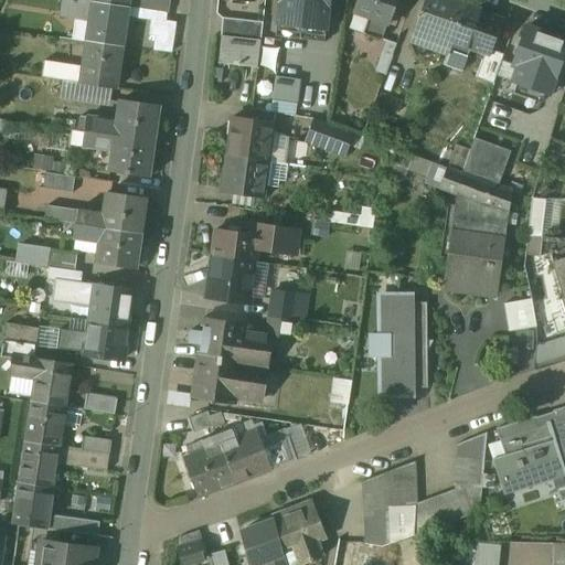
[(94,1),(82,0),(63,0),(62,10),(92,14),(94,1)]
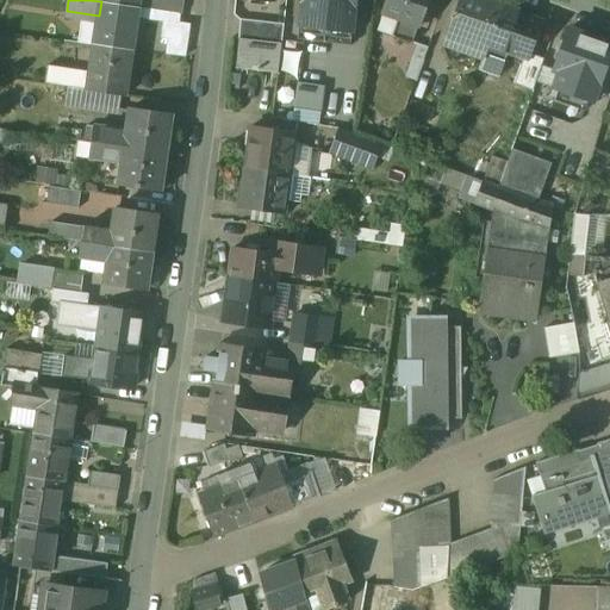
[(182,0),(137,0),(136,7),(181,14),(182,0)]
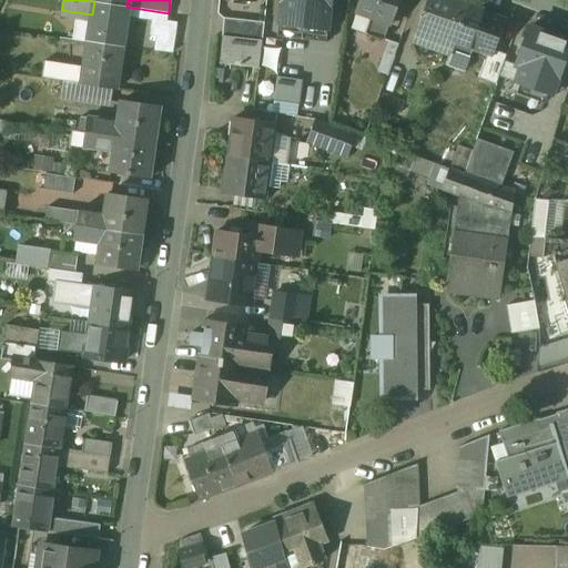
[(304,0),(276,0),(274,16),(303,19),(304,0)]
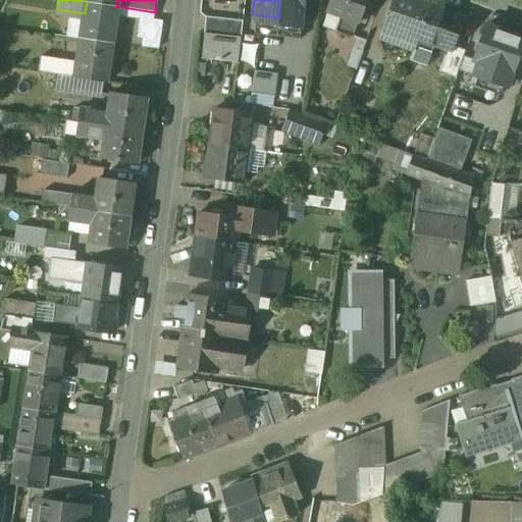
[(306,0),(279,0),(278,17),(304,20),(306,0)]
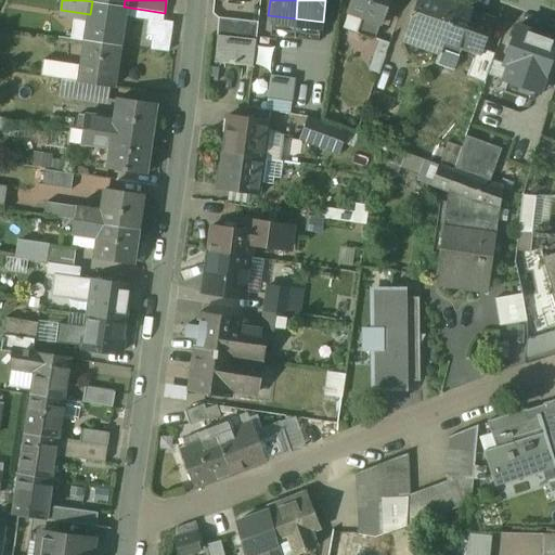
[(388,0),(349,0),(346,11),(361,16),(379,23),(381,24),(388,0)]
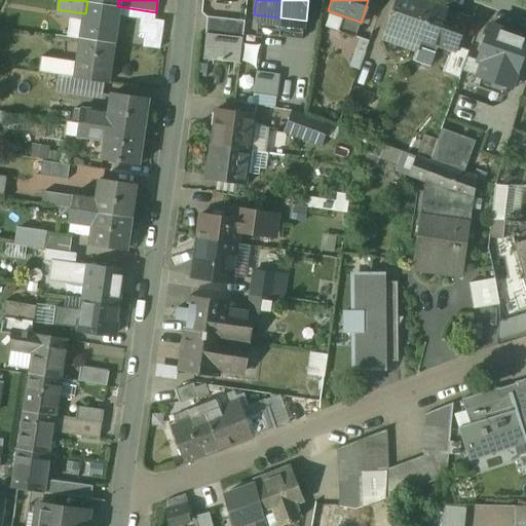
[(433,6),(416,0),(395,0),(385,29),(420,41),(433,6)]
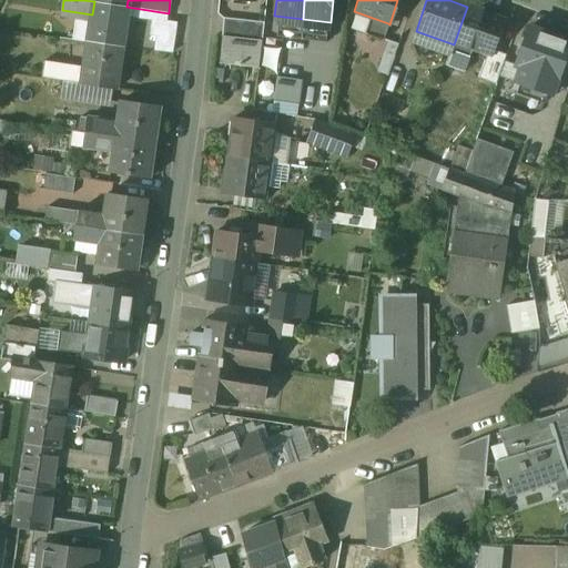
[(127,7),(94,1),(92,14),(88,42),(121,48),(127,7)]
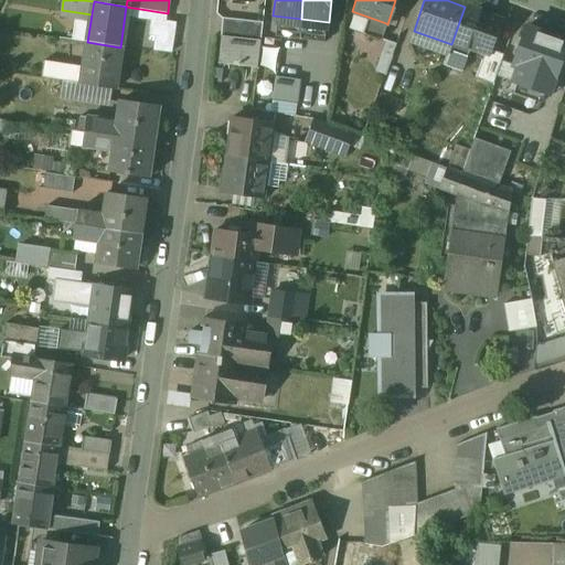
[(502,20),(465,7),(451,44),(483,55),(489,57),(491,51),(502,20)]
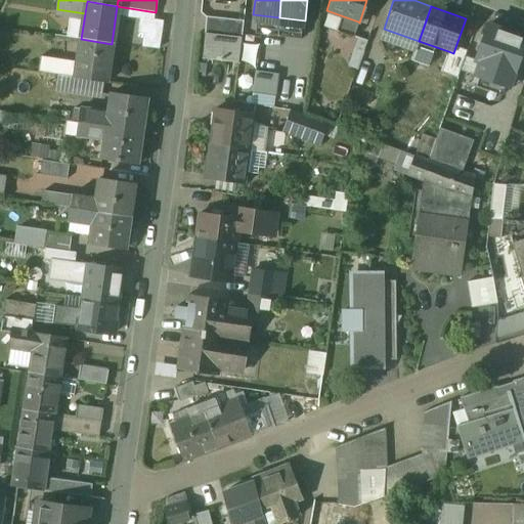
[(358,22),(341,15),(336,31),(353,37),(358,22)]
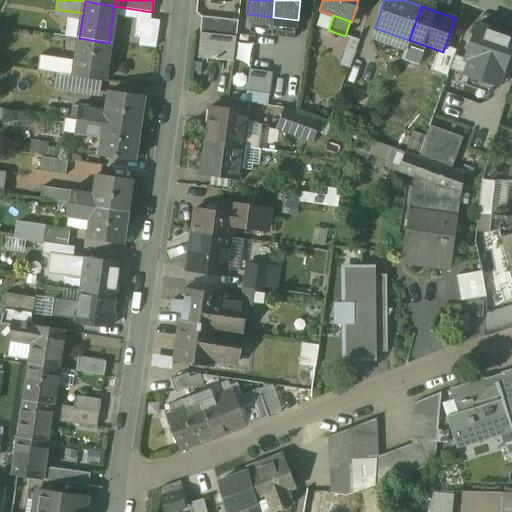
[(237,21),(201,17),(199,32),(235,36),(237,21)]
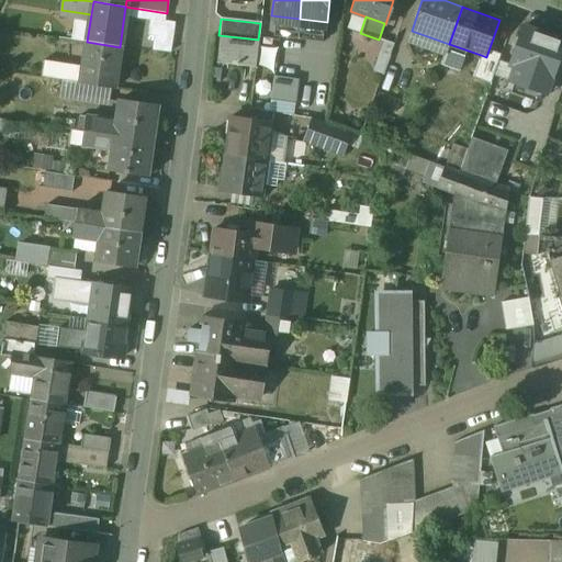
[(561,48),(561,41),(521,27),(509,63),(516,65),(510,81),(546,93),(561,48)]
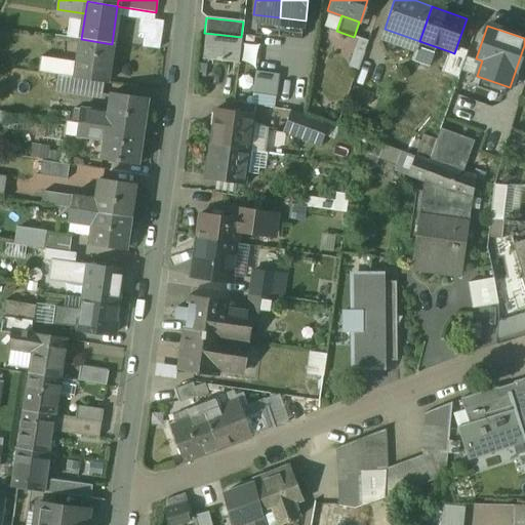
[(241,37),(204,33),(202,59),(238,64),(241,38),(241,37)]
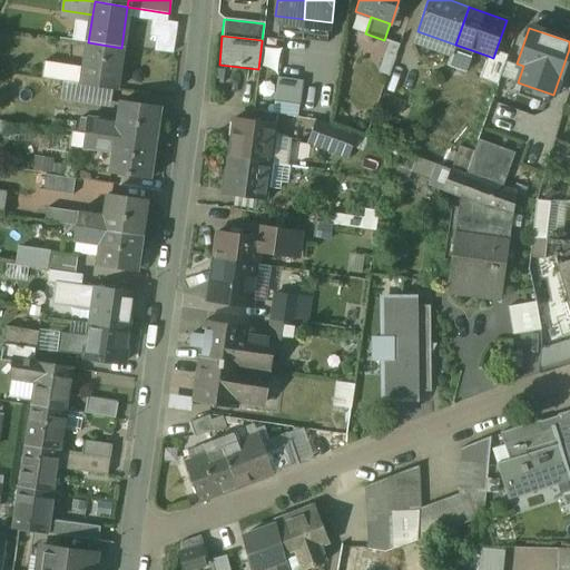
[(394,75),(403,43),(393,40),(384,71),(394,75)]
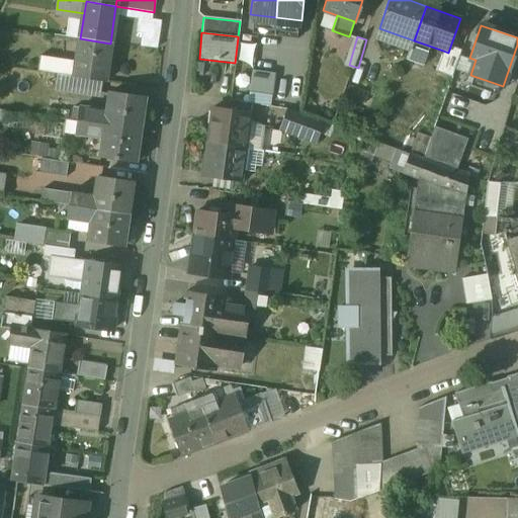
[(110,44),(80,38),(74,77),(104,81),(110,44)]
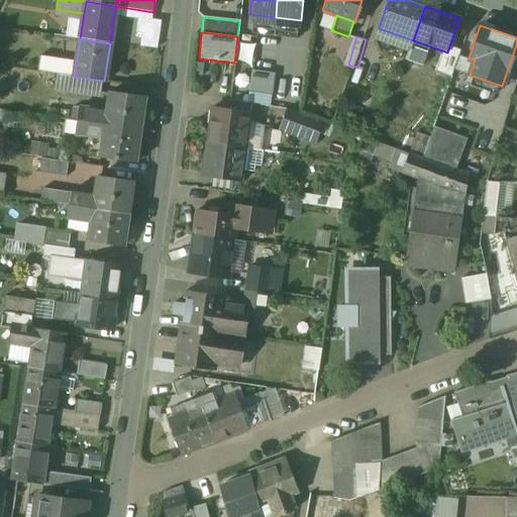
[(429,45),(413,40),(406,60),(422,66),(429,45)]
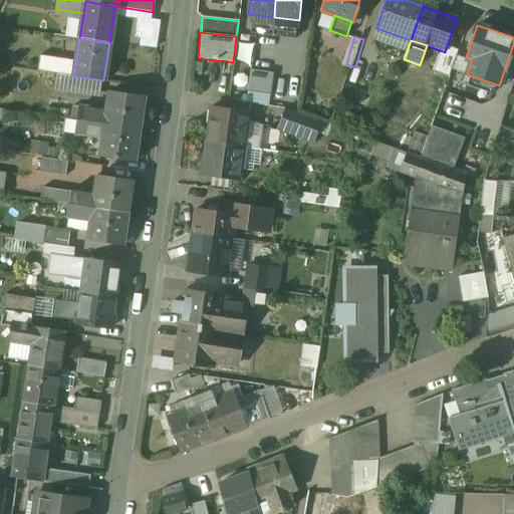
[(445,52),(440,50),(433,71),(448,77),(457,50),(447,46),(445,52)]
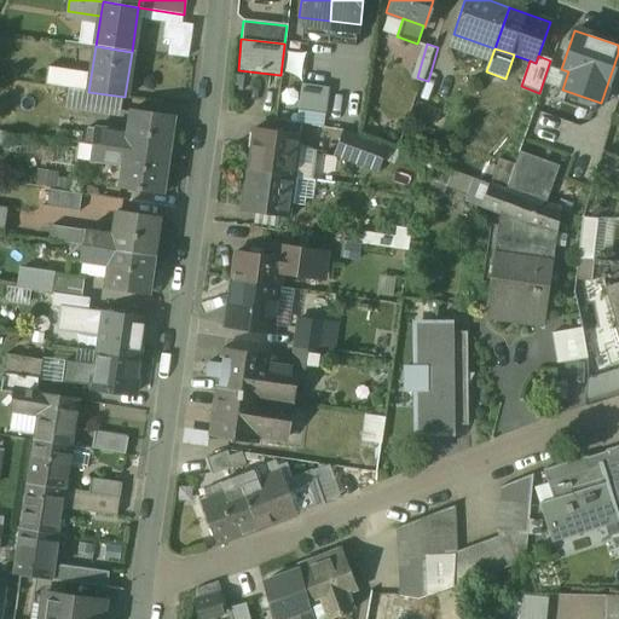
[(173,115),(132,108),(128,131),(126,148),(167,154),(173,115)]
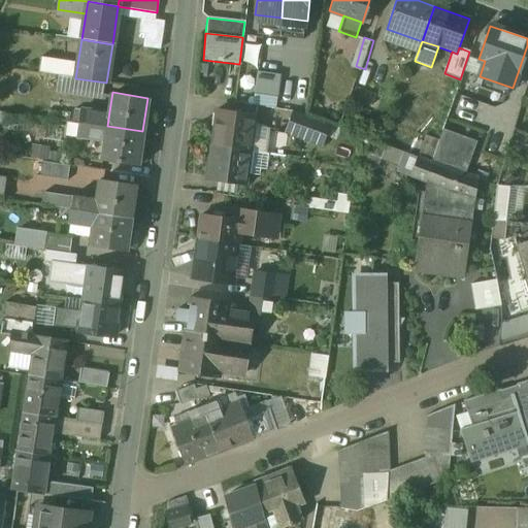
[(109,111),(80,107),(78,122),(107,126),(109,111)]
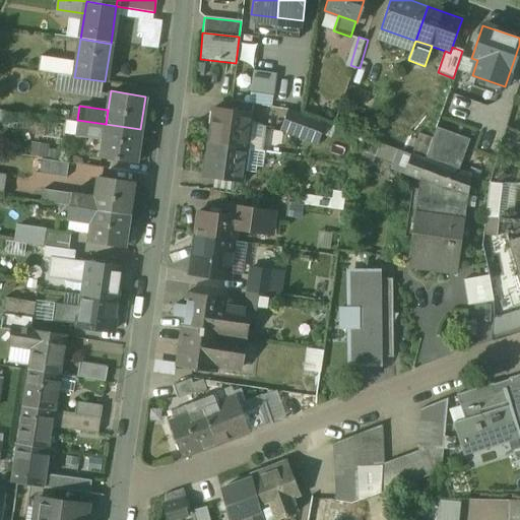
[(250,115),(212,110),(212,113),(210,113),(209,123),(210,124),(208,143),(246,148),(249,128),(250,115)]
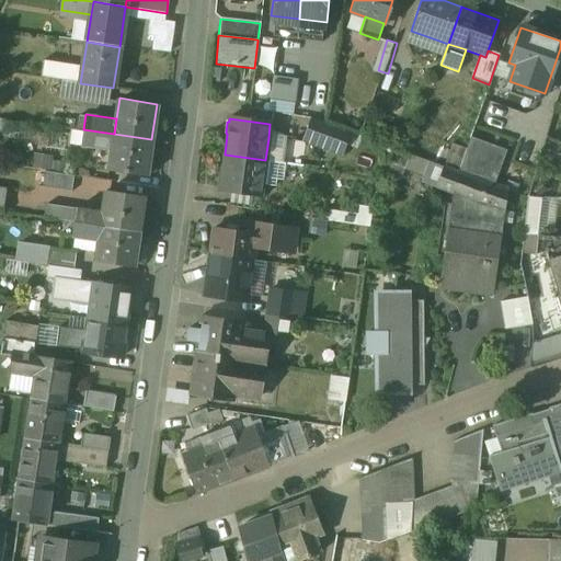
[(348,133),(312,118),(306,135),(323,141),(321,147),(341,155),(348,133)]
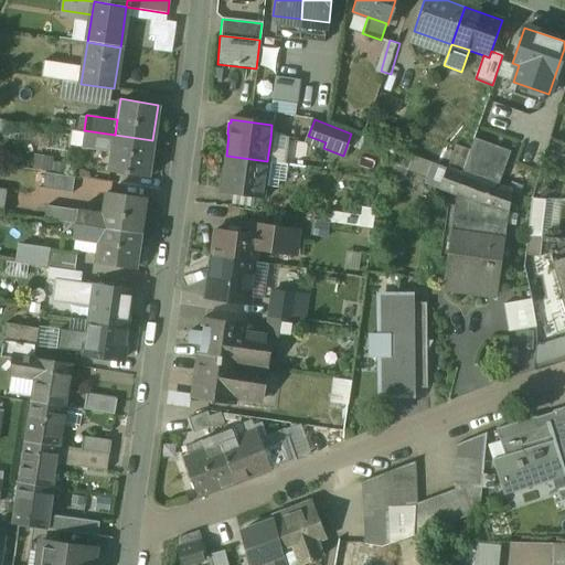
[(115,135),(84,130),(82,147),(112,151),(115,135)]
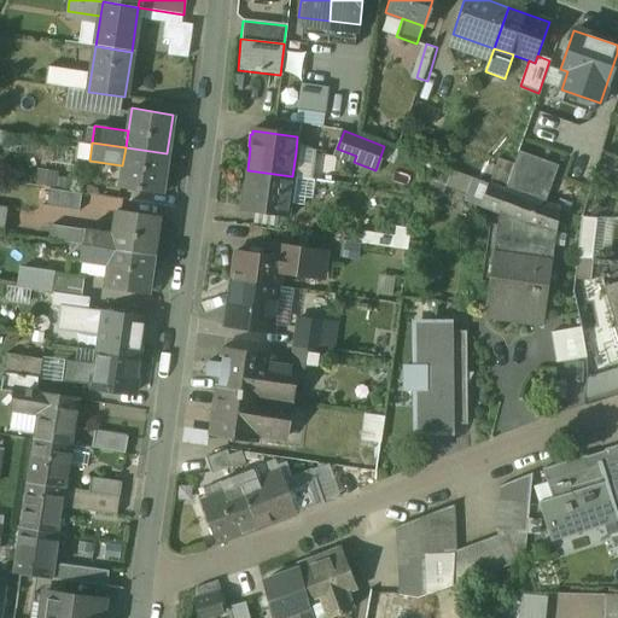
[(167,153),(126,147),(122,165),(120,186),(161,192),(167,153)]
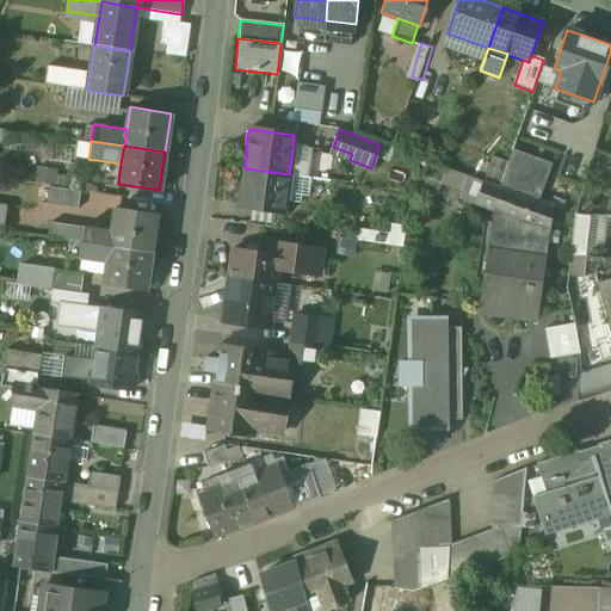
[(331,155),(292,150),(289,174),(329,180),(331,155)]
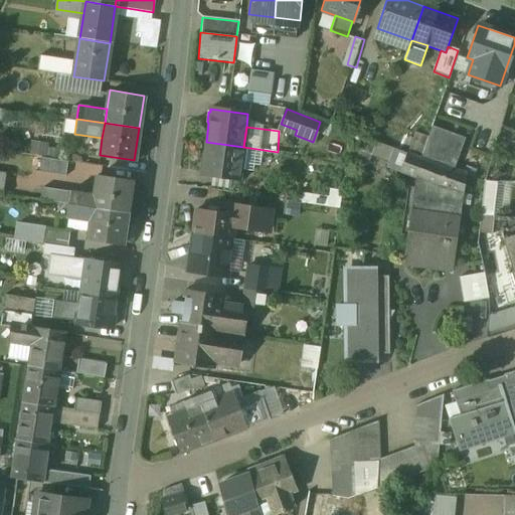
[(465,139),(433,127),(421,159),(424,160),(453,170),(465,139)]
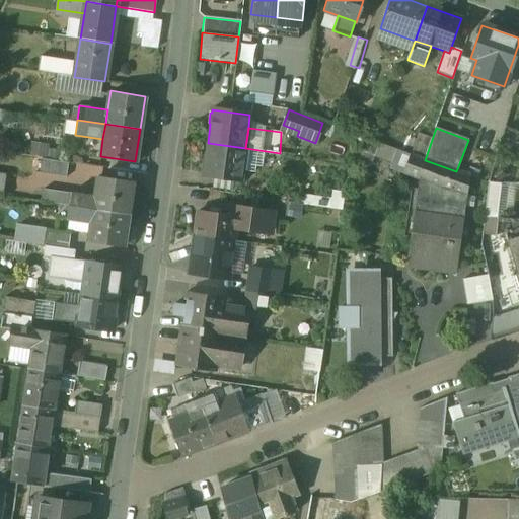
[(34,141),(31,154),(48,157),(51,144),(34,141)]
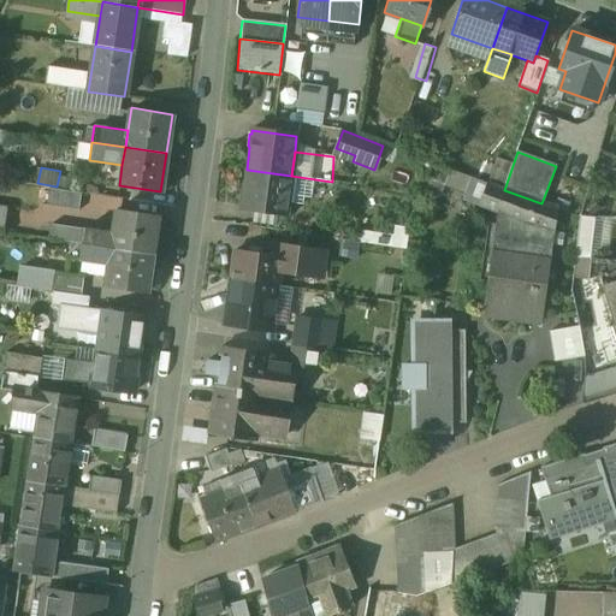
[(291,176),(247,170),(243,193),(241,193),(240,205),(241,205),(241,209),(285,217),(286,202),(291,176)]
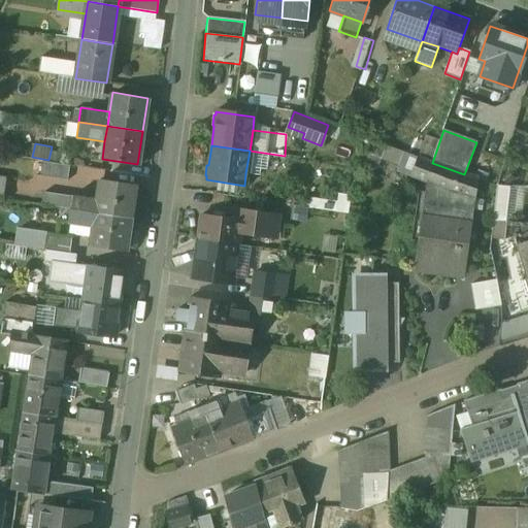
[(285,156),(250,151),(245,173),(258,175),(259,169),(266,169),(268,155),(288,158),(288,157),(285,156)]
